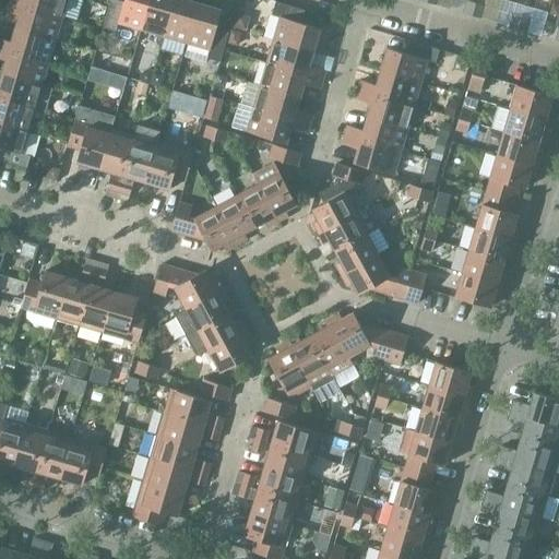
[(7,0),(7,2),(62,19),(68,0),(7,0)]
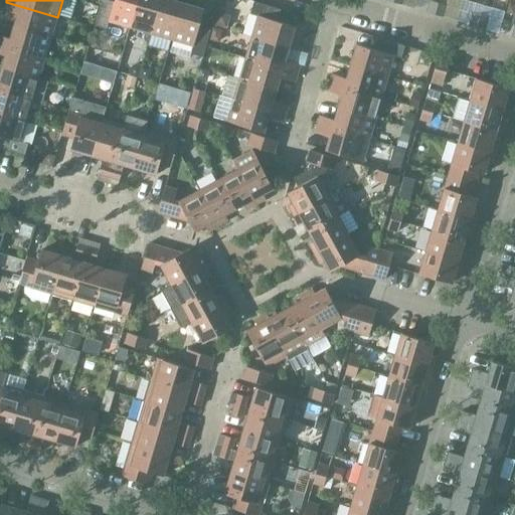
[(110,22),(131,28),(138,0),(115,0),(115,3),(105,0),(103,0),(96,26),(107,30),(110,22)]
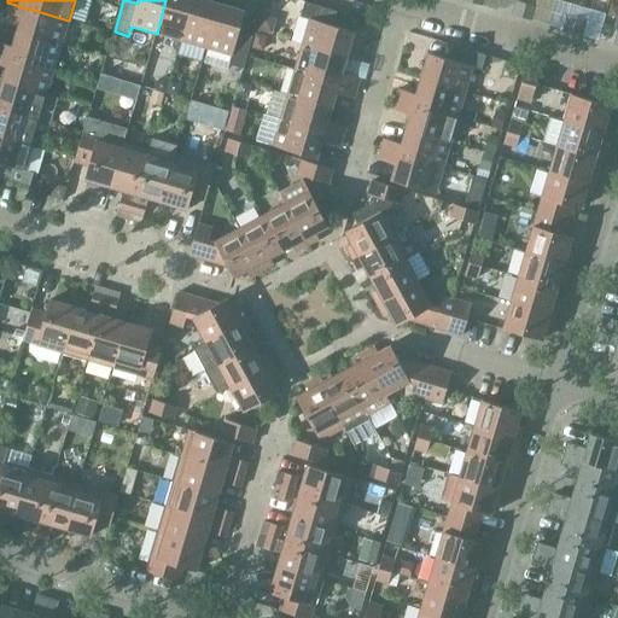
[(165,0),(157,34),(181,41),(193,0),(165,0)]
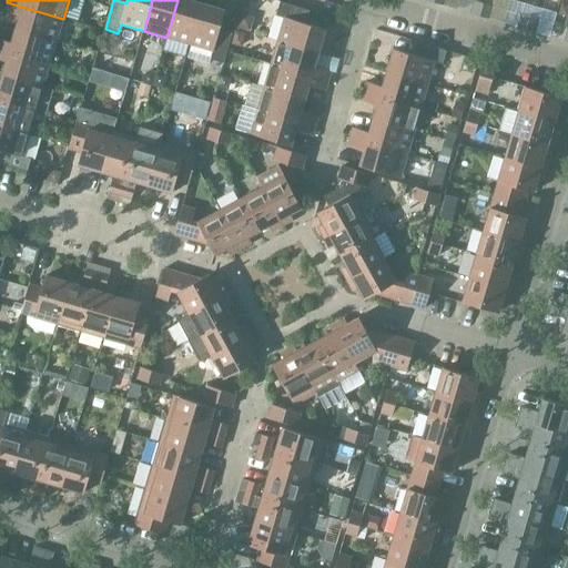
[(178,0),(166,38),(190,46),(202,4),(188,0),(178,0)]
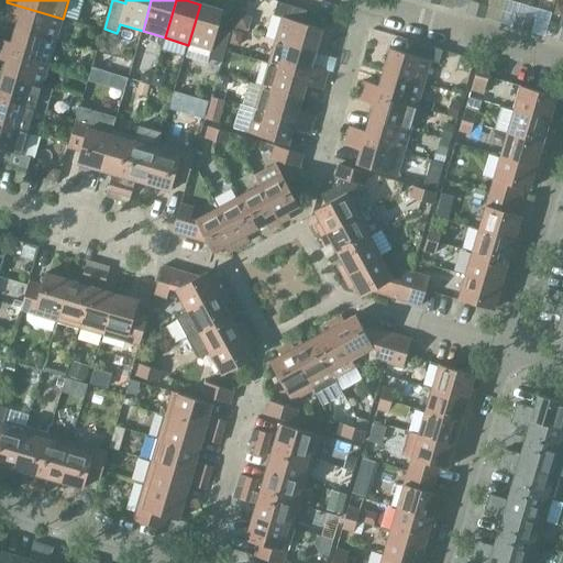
[(467,14),(475,17),(479,4),(471,1),(467,14)]
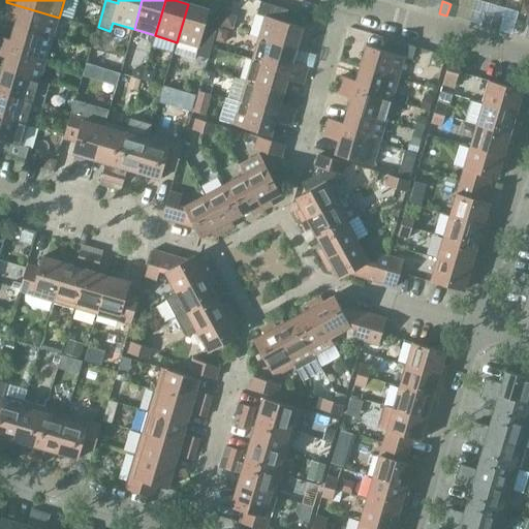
[(19,14),(14,28),(53,39),(59,18),(6,2),(3,10),(19,14)]
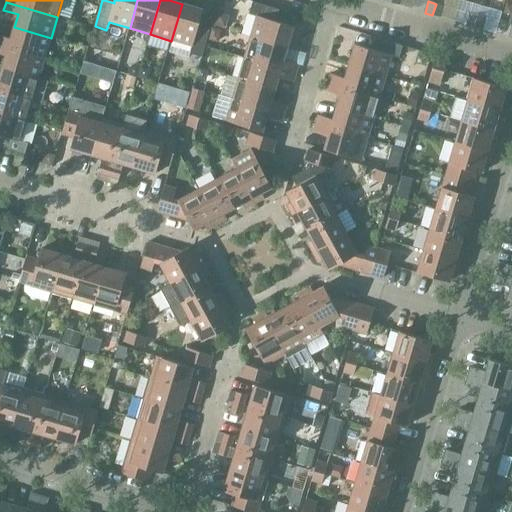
[(257,17),(251,38),(287,49),(294,27),(276,22),(279,11),(253,3),(249,15),(257,17)]
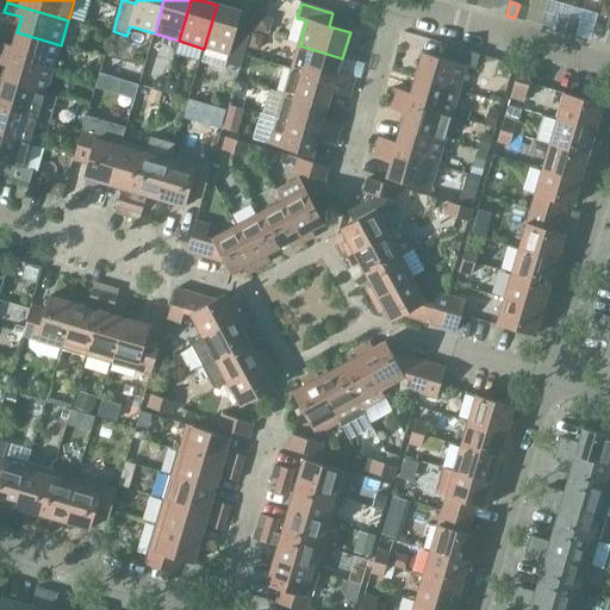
[(217,5),(204,49),(229,56),(226,64),(241,69),(250,37),(236,33),(242,12),(217,5)]
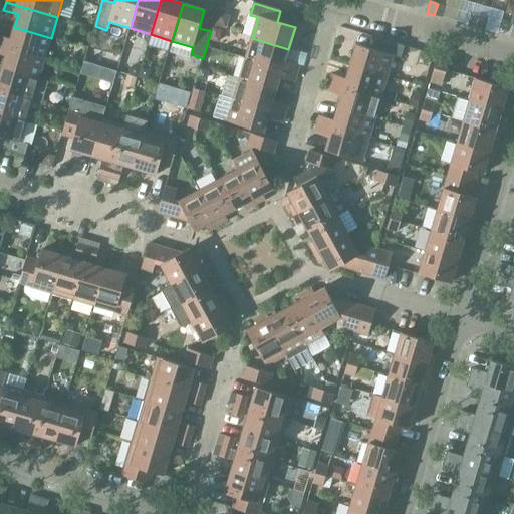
[(438,4),(434,15),(442,18),(446,6),(438,4)]
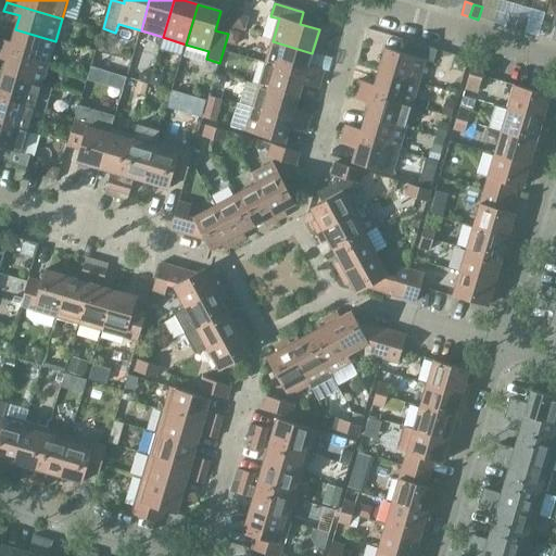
[(507,27),(515,30),(519,17),(510,15),(507,27)]
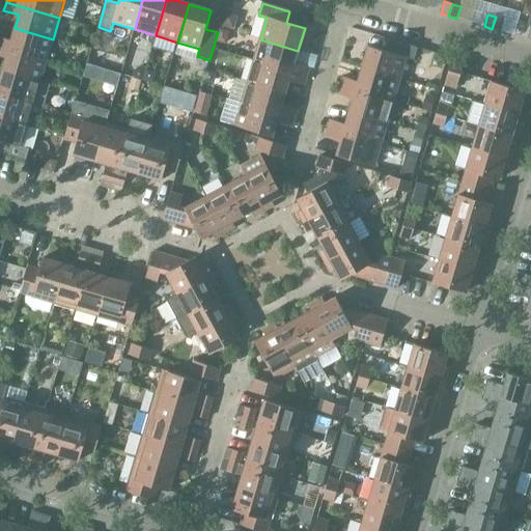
[(496,17),(492,29),(500,31),(504,19),(496,17)]
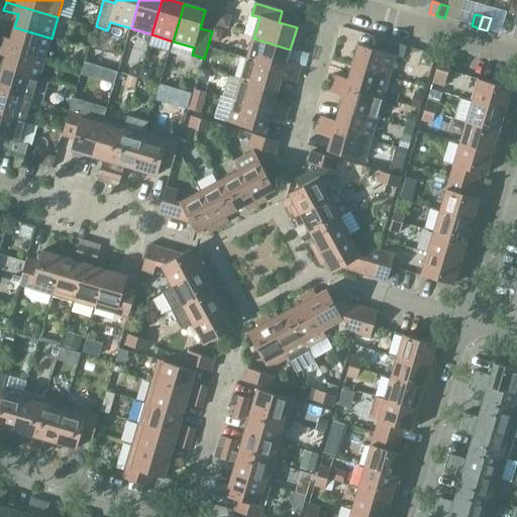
[(0,36),(0,45),(45,59),(52,38),(14,27),(11,39),(0,36)]
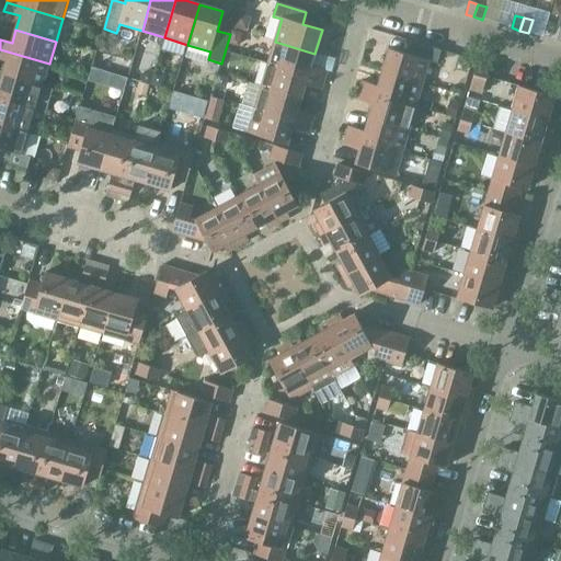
[(275,42),(268,65),(324,81),(327,71),(311,67),(315,54),(275,42)]
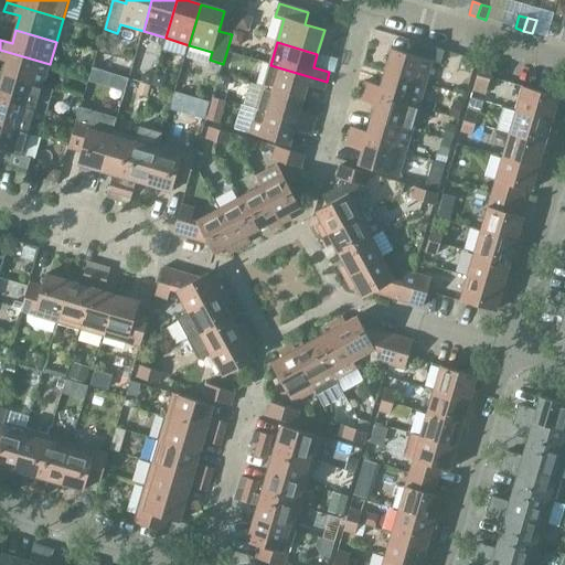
[(392,50),(385,74),(425,85),(432,62),(440,65),(445,52),(415,43),(411,55),(392,50)]
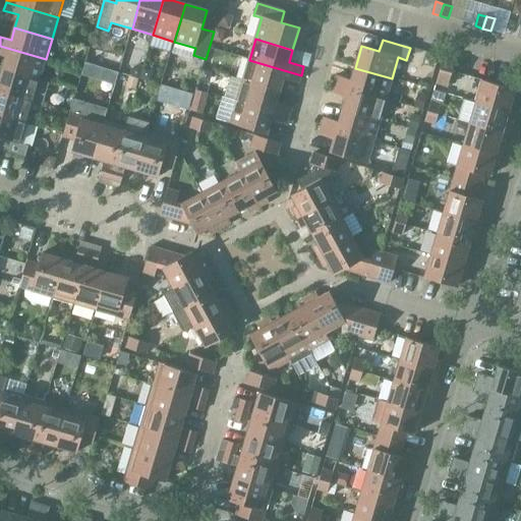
[(0,55),(6,57),(2,69),(40,80),(46,59),(0,46),(0,55)]
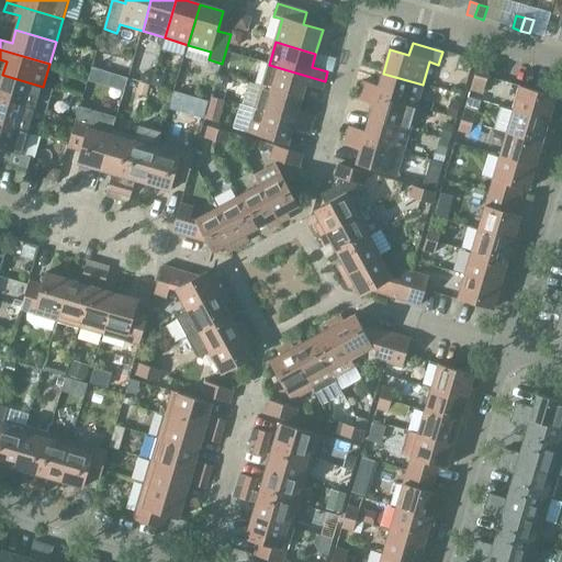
[(492,65),(480,62),(479,62),(471,89),(483,93),(492,65)]
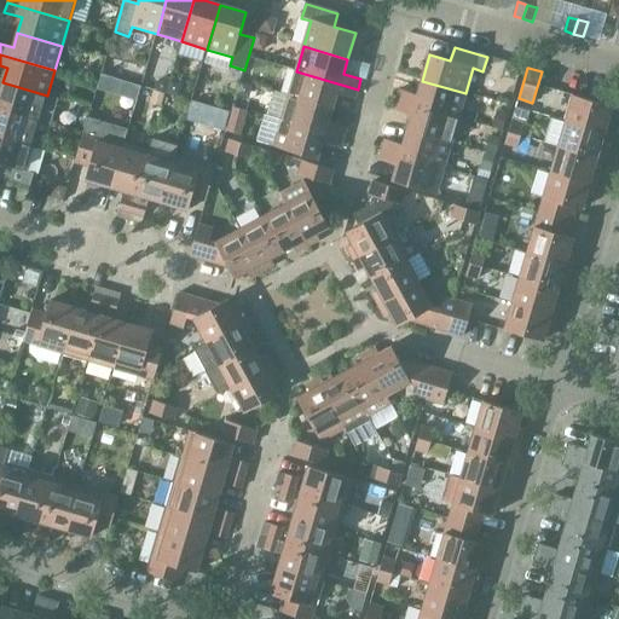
[(296,71),(289,96),(333,109),(337,93),(356,99),(358,90),(296,71)]
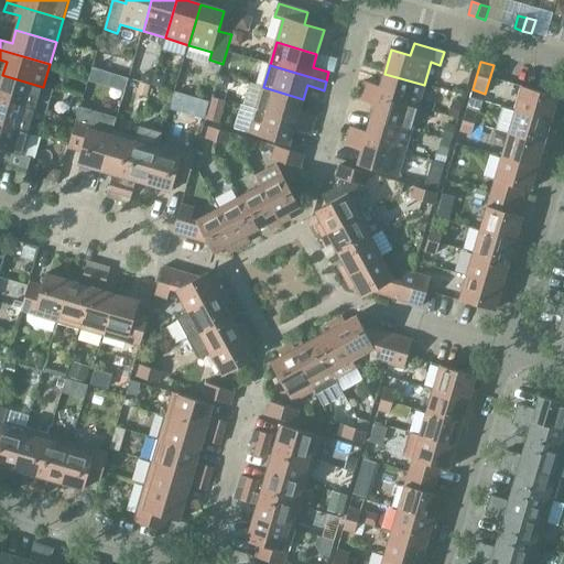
[(364,83),(361,91),(418,108),(424,85),(384,74),(380,87),(364,83)]
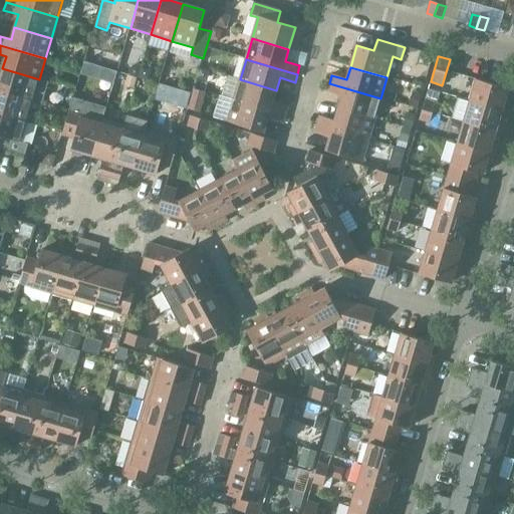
[(0,90),(40,102),(42,103),(48,82),(39,79),(2,68),(0,75),(0,90)]
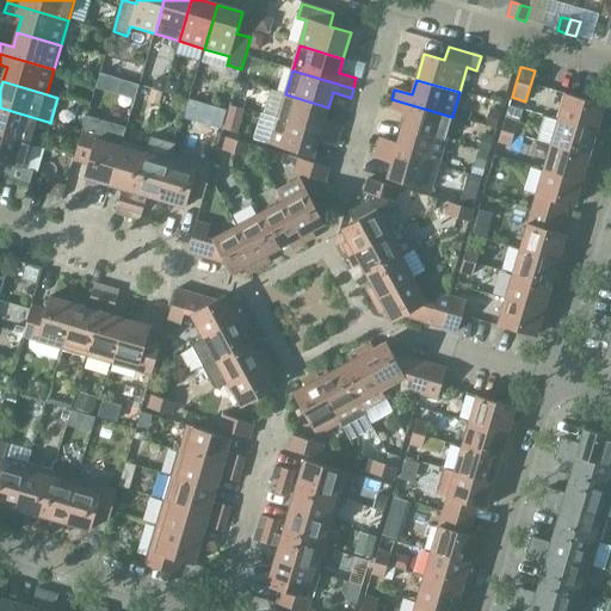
[(285,94),(278,119),(339,137),(341,128),(325,122),(328,107),(285,94)]
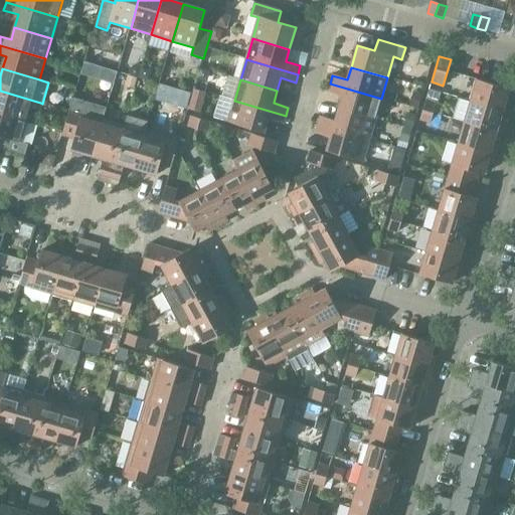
[(477,79),(470,102),(508,113),(511,102),(505,101),(509,90),(477,79)]
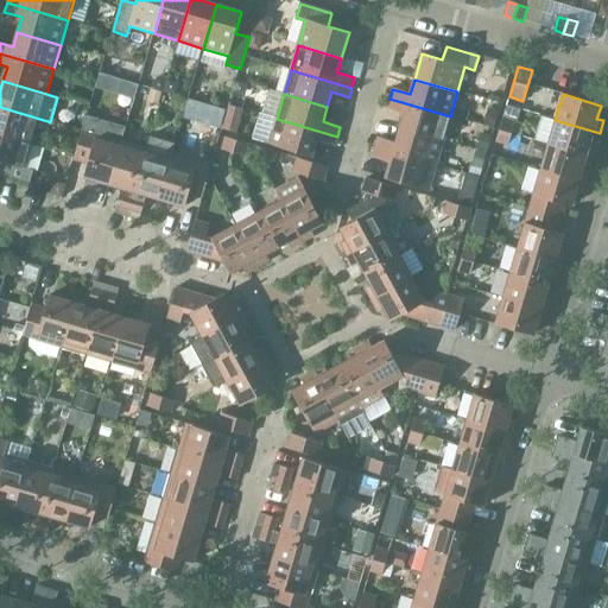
[(404,113),(400,128),(443,141),(450,116),(390,99),(387,108),(404,113)]
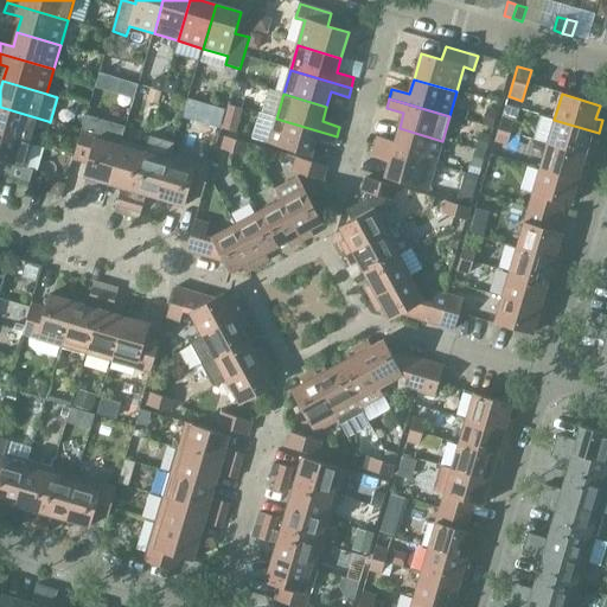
[(0,133),(32,144),(37,145),(39,134),(40,134),(42,134),(43,134),(44,133),(45,131),(48,121),(0,107),(0,133)]
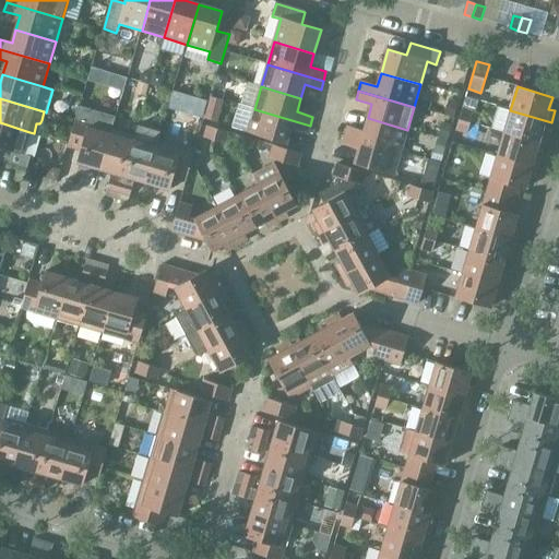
[(76,163),(100,170),(113,130),(116,117),(80,106),(68,147),(81,151),(76,163)]
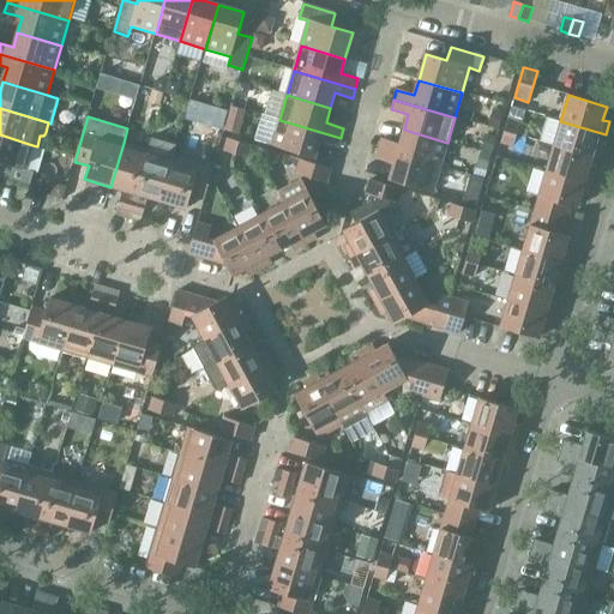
[(341,138),(280,120),(271,146),(315,158),(320,143),(338,148),(341,138)]
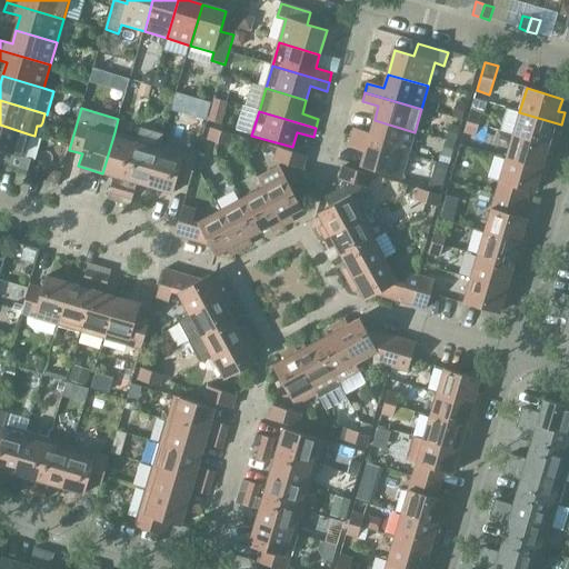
[(519,112),(512,136),(548,146),(551,135),(558,137),(561,125),(519,112)]
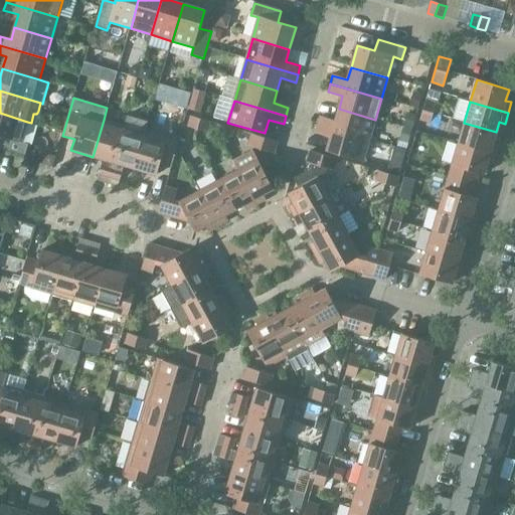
[(320,117),(318,125),(369,140),(375,120),(339,109),(335,121),(320,117)]
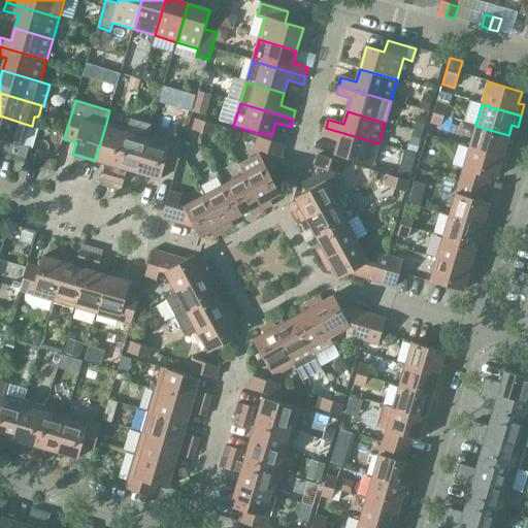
[(28,125),(0,116),(0,139),(1,140),(0,144),(0,153),(26,161),(29,149),(21,146),(28,125)]
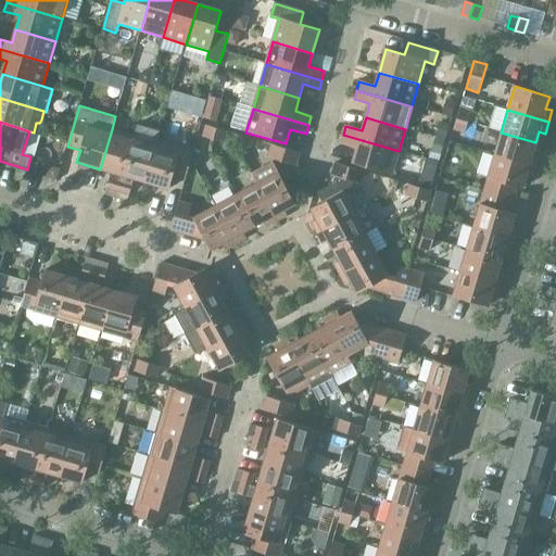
[(118,192),(121,181),(123,176),(135,136),(112,129),(100,169),(112,173),(106,189),(118,192)]
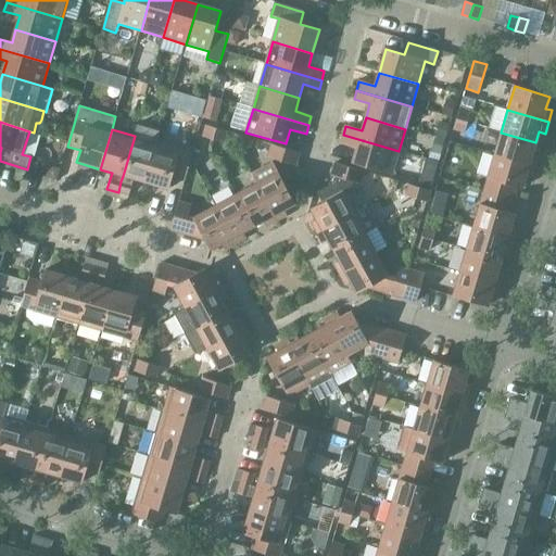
[(501,133),(494,155),(535,167),(539,155),(532,153),(535,142),(501,133)]
